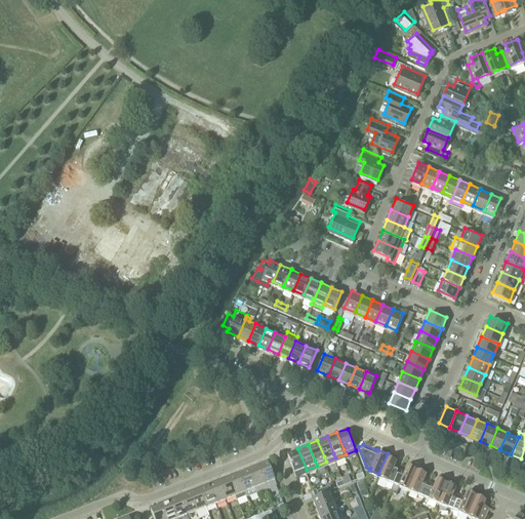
[(296,473),(307,470),(297,448),(288,451),(294,469),(296,473)]
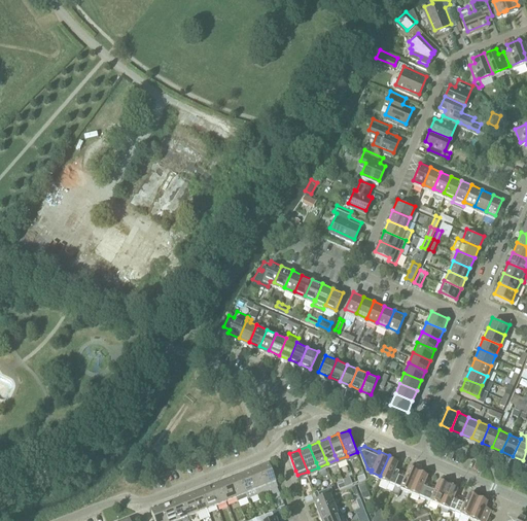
[(398,460),(389,455),(380,476),(389,480),(387,485),(392,487),(395,482),(401,467),(396,465),(398,460)]
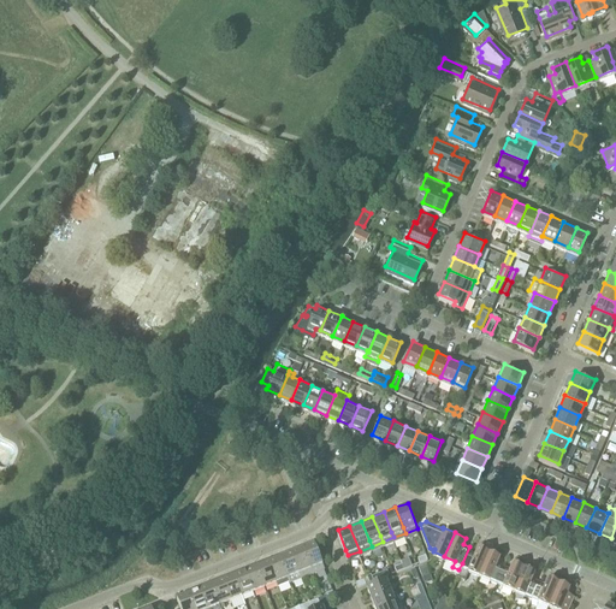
[(315,539),(303,543),(313,568),(325,565),(323,559),(315,539)]
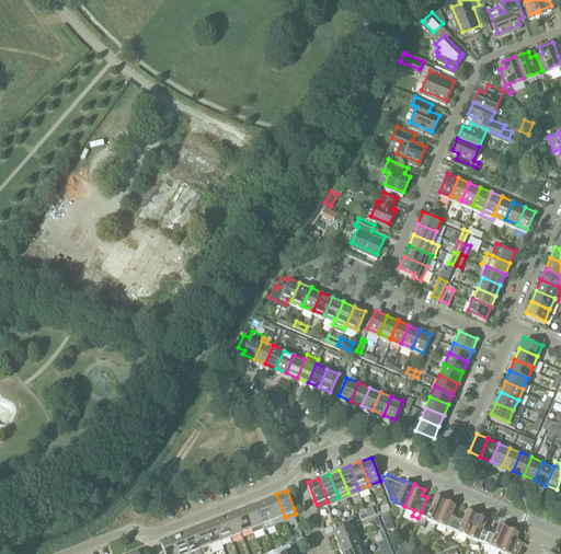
[(275,521),(285,517),(276,494),(265,498),(275,521)]
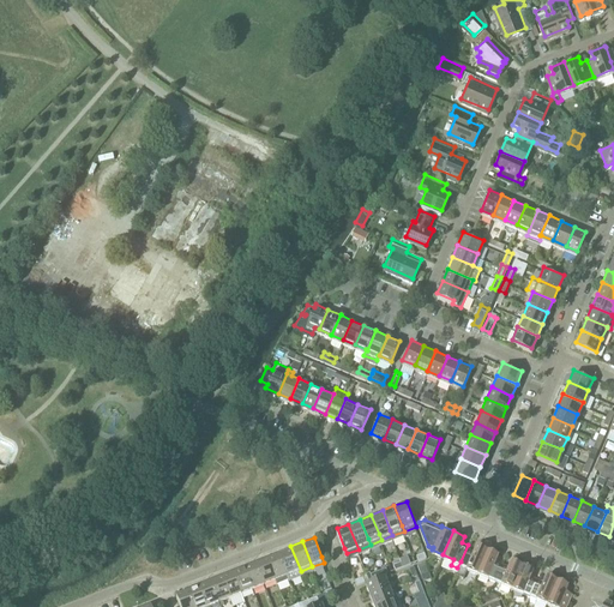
[(468,545),(461,562),(457,568),(456,570),(463,574),(468,565),(477,569),(488,546),(476,541),(474,547),(468,545)]
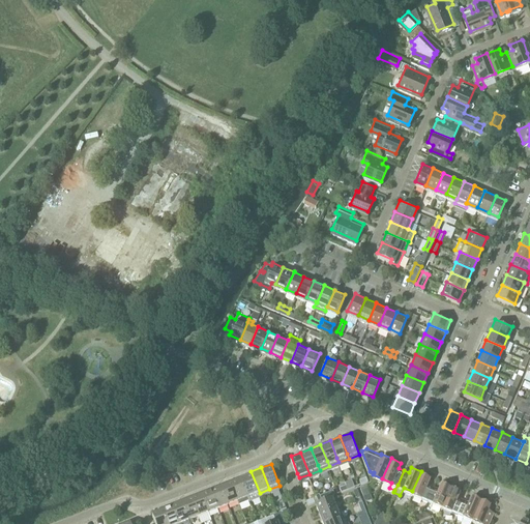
[(260,493),(251,471),(240,475),(247,492),(249,496),(249,497),(260,493)]
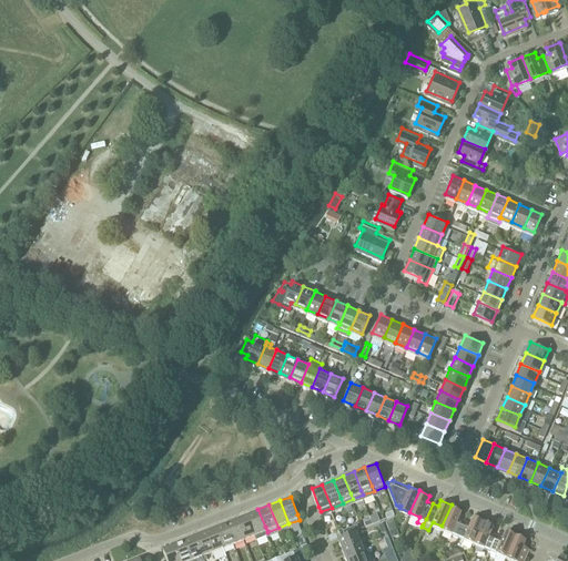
[(462,509),(452,505),(442,526),(458,533),(465,517),(459,514),(462,509)]
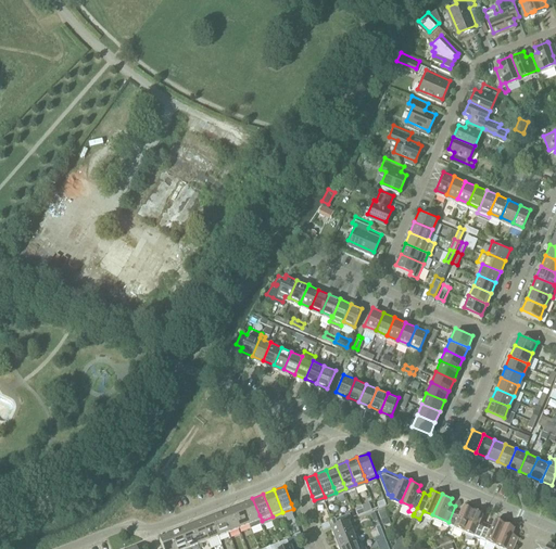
[(252,498),(242,502),(249,520),(251,524),(262,520),(260,515),(252,498)]
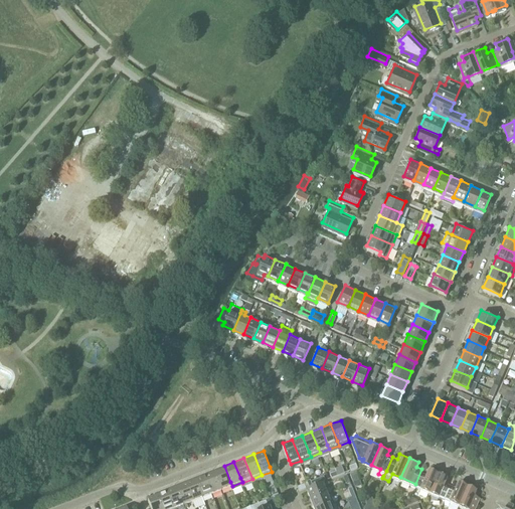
[(214,470),(221,486),(230,482),(224,466),(214,470)]
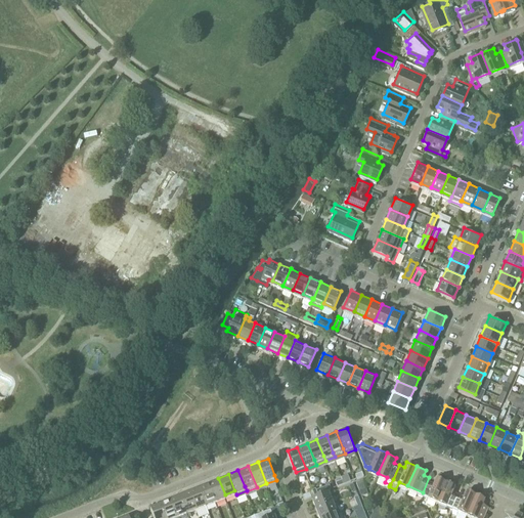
[(356,478),(358,482),(359,486),(361,485),(366,483),(363,475),(356,478)]
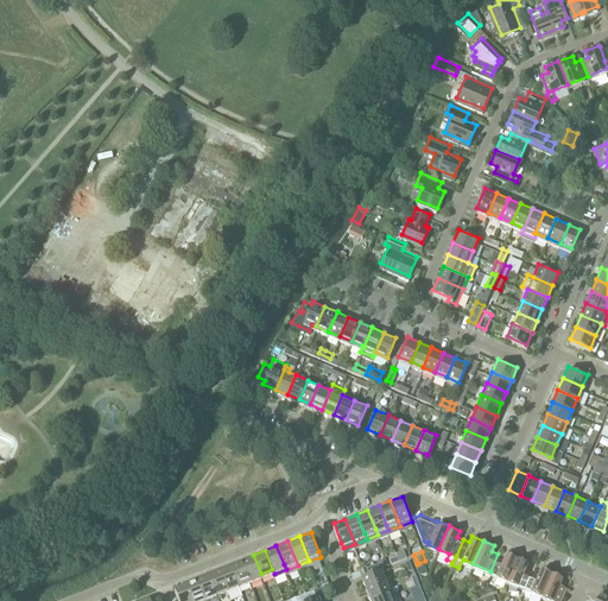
[(504,557),(498,554),(491,571),(507,579),(518,556),(506,551),(504,557)]
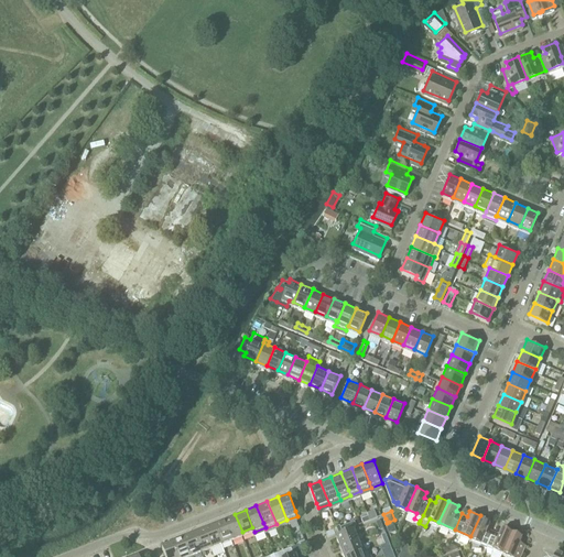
[(235,514),(225,517),(232,535),(242,532),(235,514)]
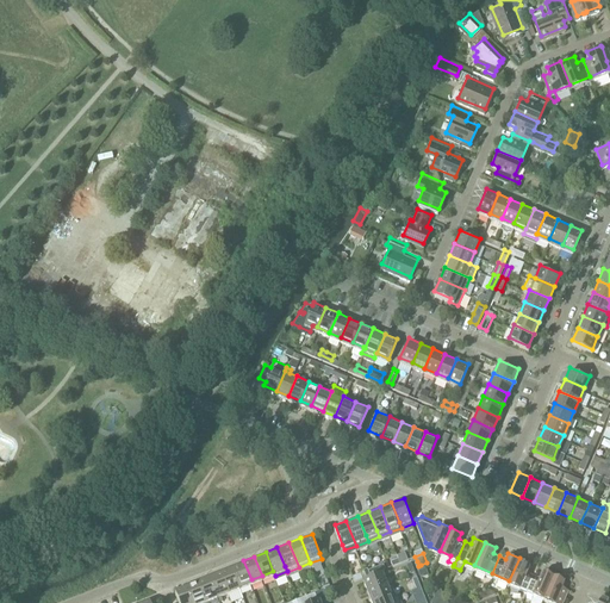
[(509,580),(527,588),(534,571),(528,569),(530,563),(520,558),(509,580)]
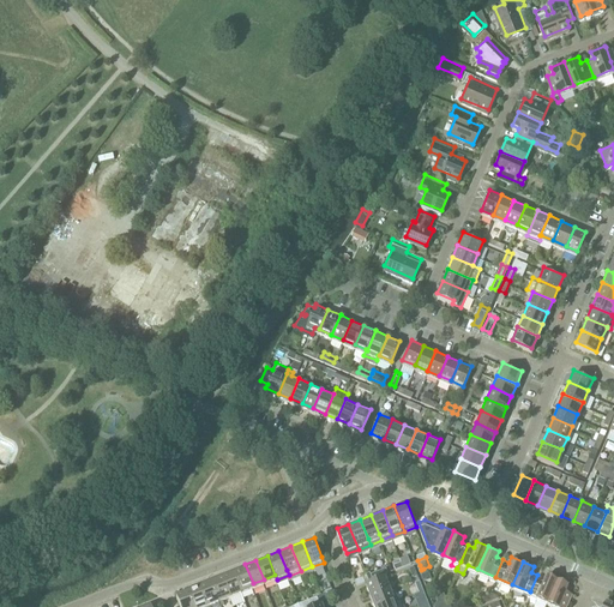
[(241,588),(253,583),(245,564),(234,569),(241,588)]
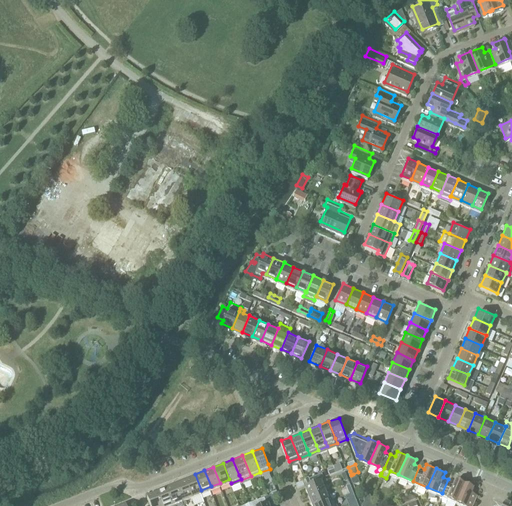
[(201,490),(195,474),(185,478),(192,494),(195,501),(203,497),(201,490)]
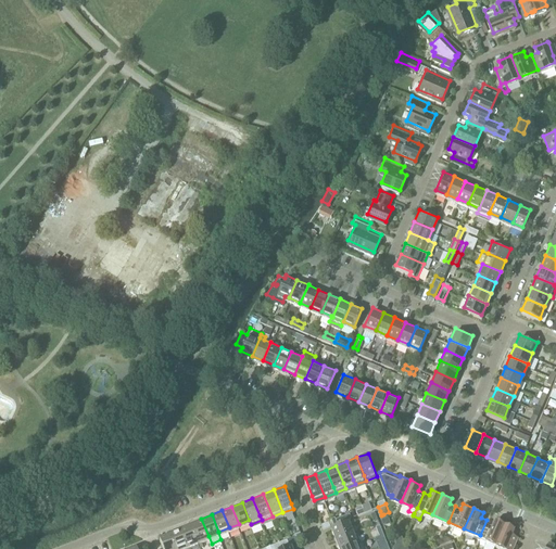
[(492,522),(487,520),(480,535),(496,543),(505,521),(495,516),(492,522)]
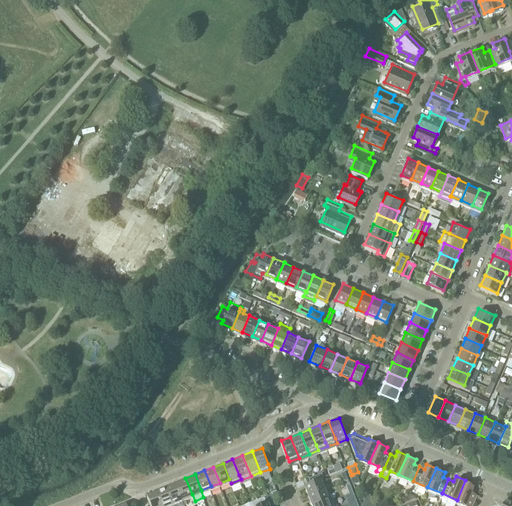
[(309,494),(326,487),(322,477),(305,484),(309,494)]
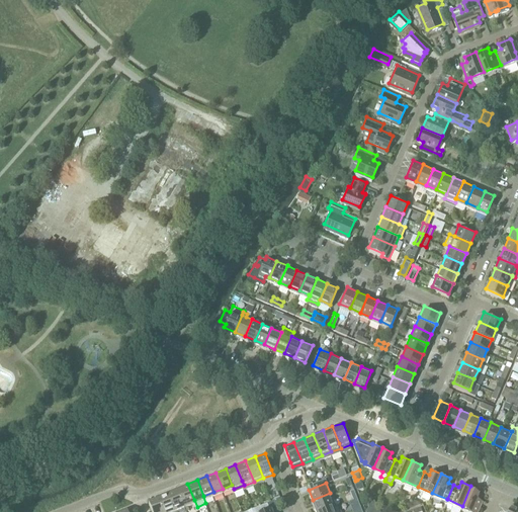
[(187,484),(178,488),(184,504),(185,507),(189,506),(188,502),(194,500),(187,484)]
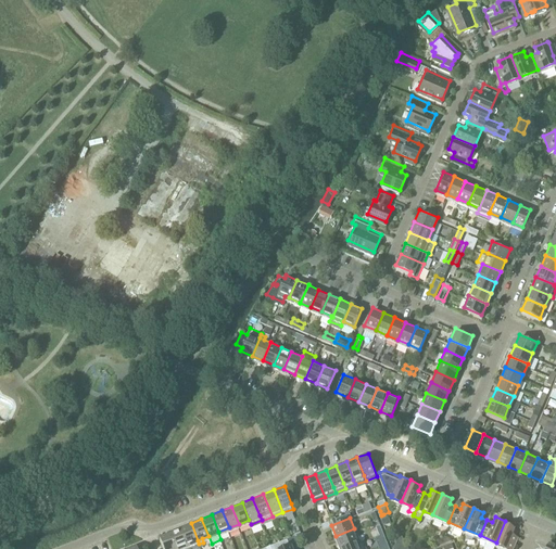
[(505,521),(496,543),(512,548),(519,534),(513,532),(515,525),(505,521)]
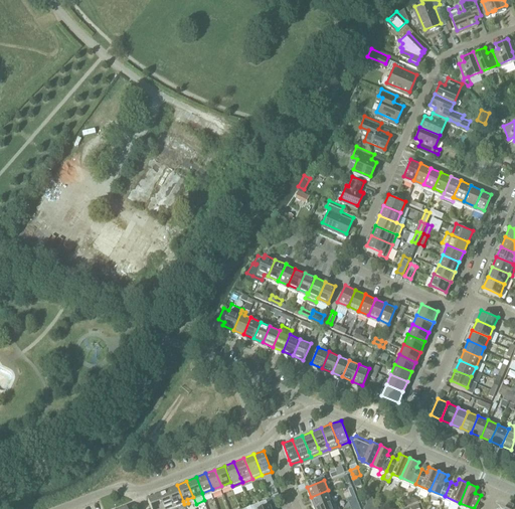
[(184,504),(183,501),(177,485),(167,488),(176,508),(185,505),(184,504)]
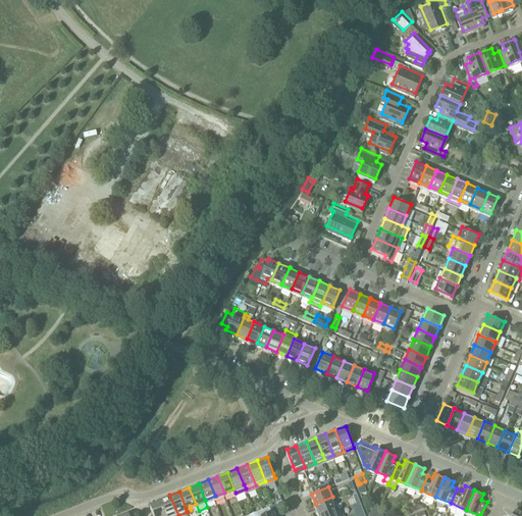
[(169,495),(160,499),(166,515),(177,515),(178,515),(169,495)]
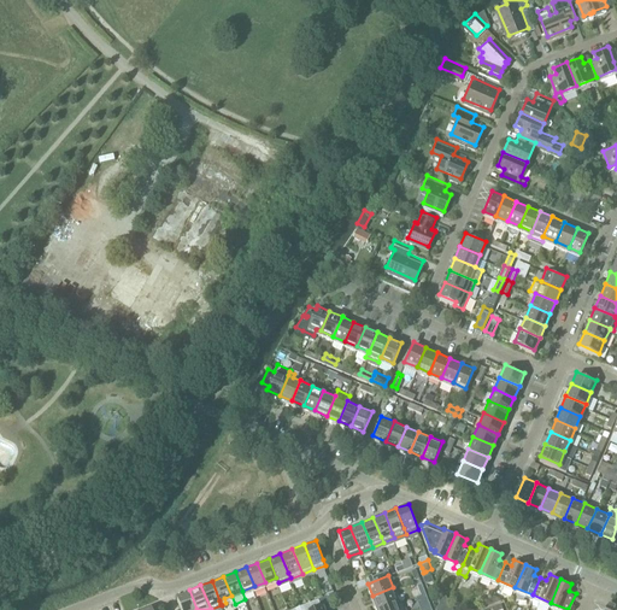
[(397,599),(393,587),(372,596),(377,606),(397,599)]
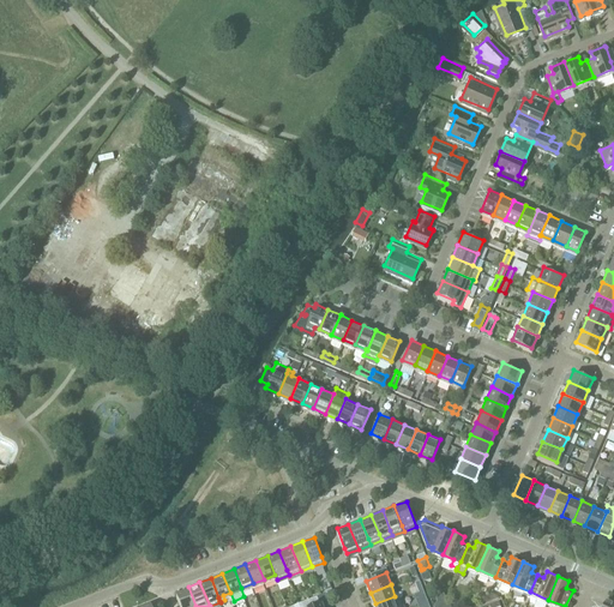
[(428,596),(423,584),(419,587),(414,589),(417,600),(428,596)]
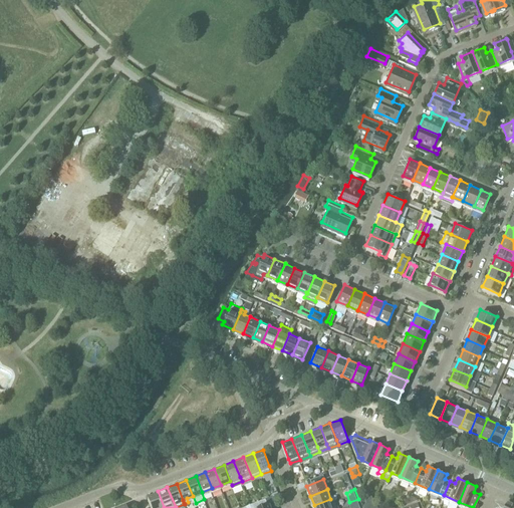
[(153,507),(162,507),(164,507),(158,491),(148,495),(153,507)]
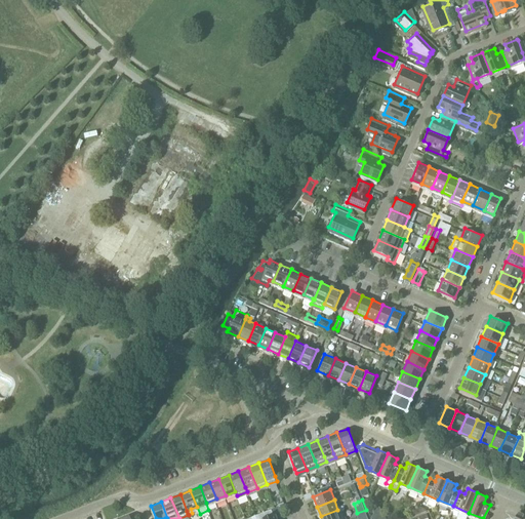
[(426,505),(419,502),(415,512),(427,507),(426,505)]
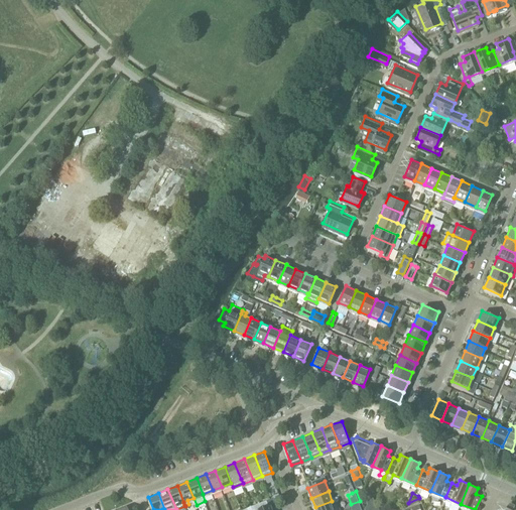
[(370,509),(374,502),(374,501),(368,498),(365,506),(366,509),(370,509)]
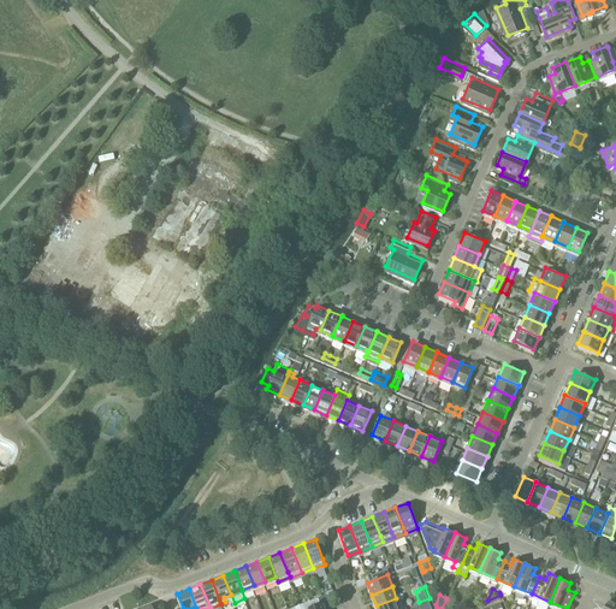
[(396,598),(377,605),(378,608),(401,608),(407,607),(402,596),(396,598)]
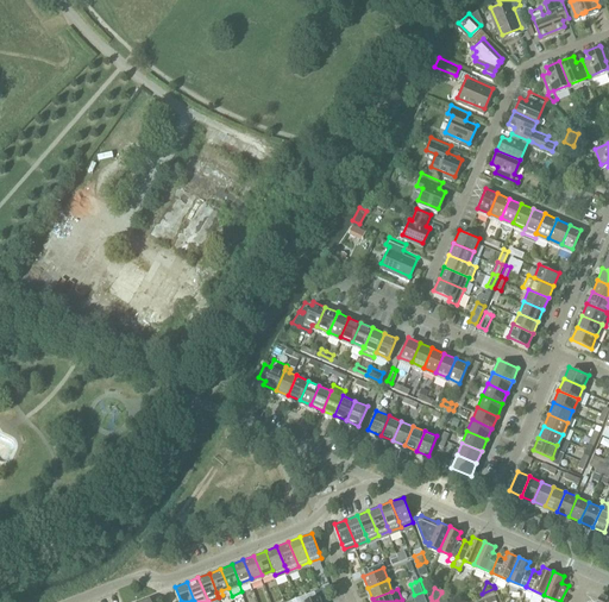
[(428,601),(425,591),(414,595),(416,601),(428,601)]
